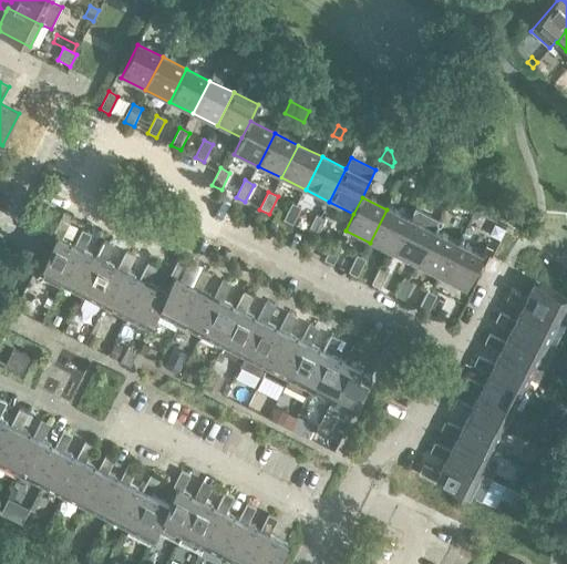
[(292,226),(301,208),(292,204),(284,221),(292,226)]
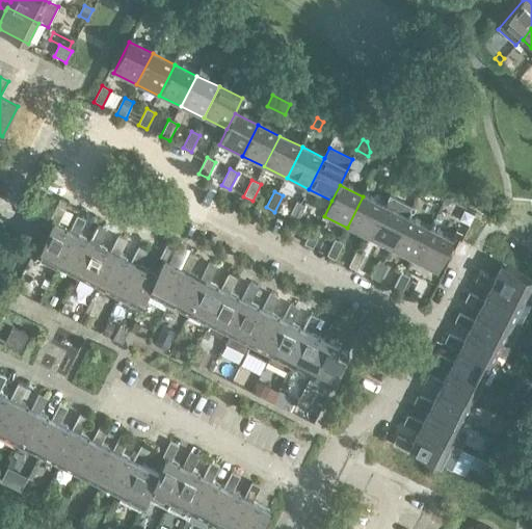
[(386,208),(363,196),(347,228),(370,238),(386,208)]
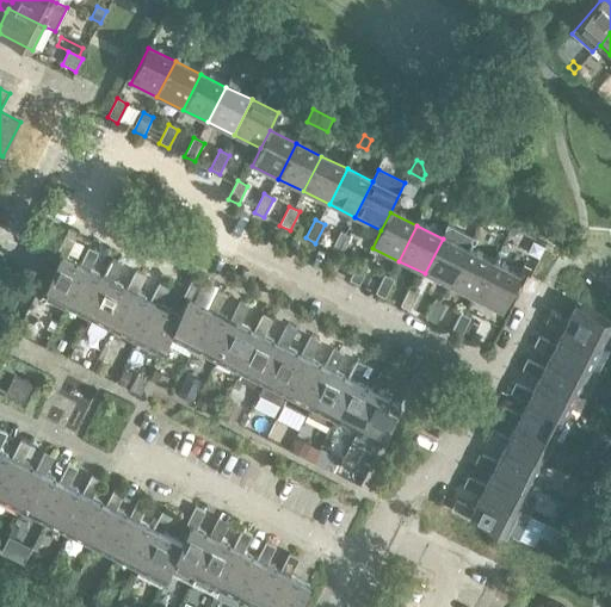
[(443,239),(425,273),(450,286),(468,251),(474,239),(448,225),(443,239)]
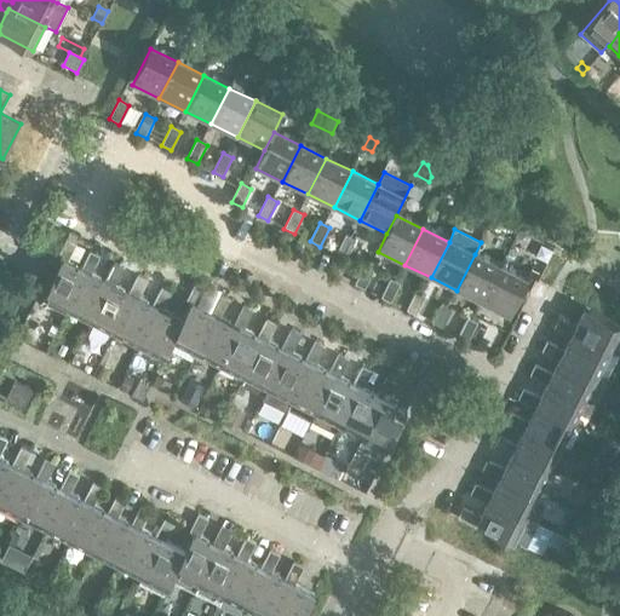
[(346,260),(356,241),(345,236),(336,254),(346,260)]
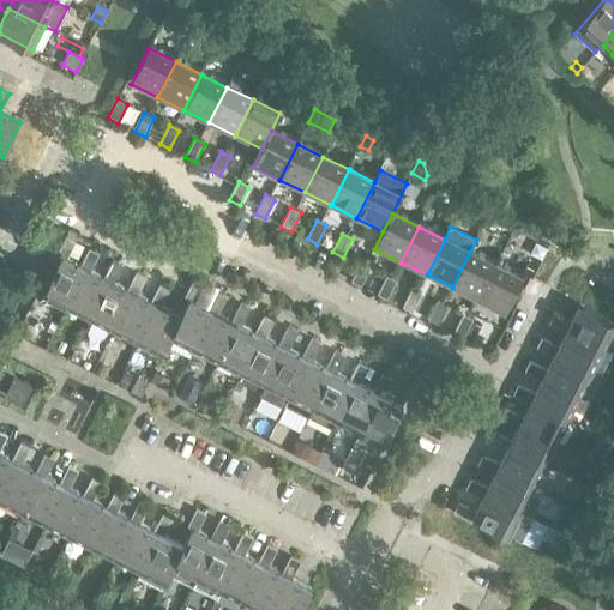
[(43,295),(68,307),(86,271),(80,267),(67,261),(76,243),(65,239),(56,255),(61,259),(43,295)]
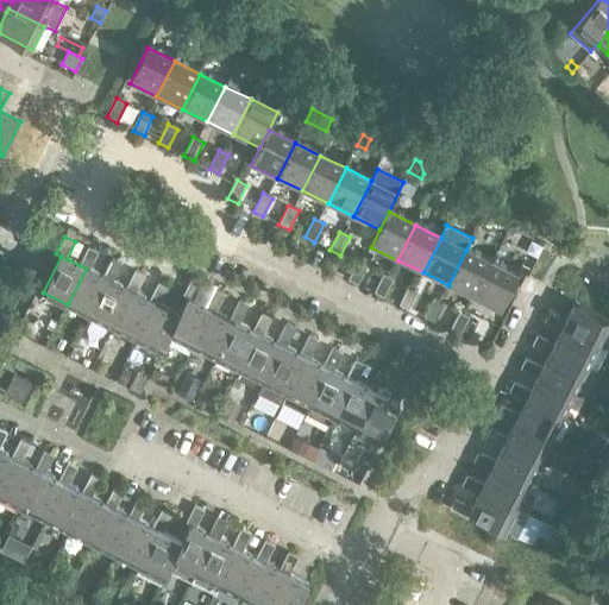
[(534,239),(528,252),(538,258),(545,245),(534,239)]
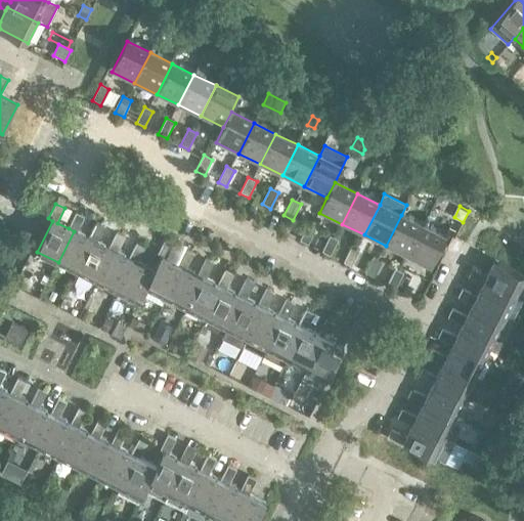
[(76,213),(69,228),(74,231),(58,262),(78,272),(93,242),(88,239),(77,233),(85,218),(76,213)]
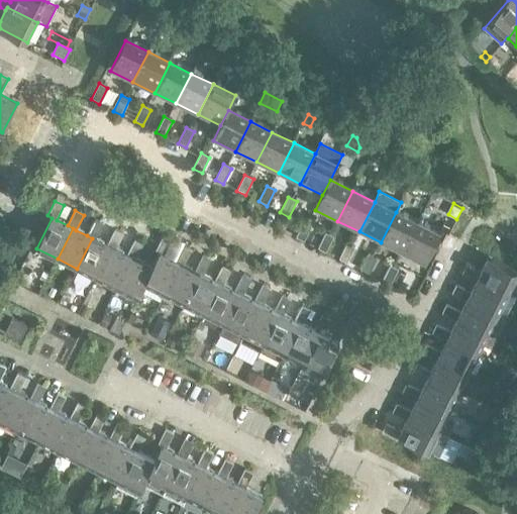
[(417,223),(396,212),(381,242),(402,253),(417,223)]
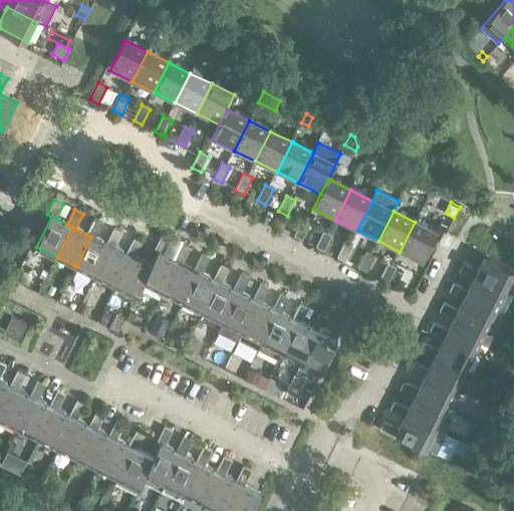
[(94,219),(86,234),(91,237),(76,267),(96,277),(111,247),(106,244),(95,238),(102,224),(94,219)]
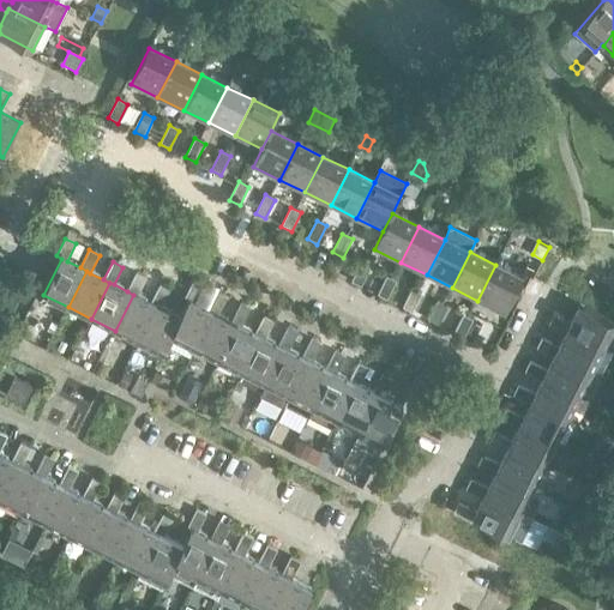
[(360,264),(350,283),(361,288),(371,270),(360,264)]
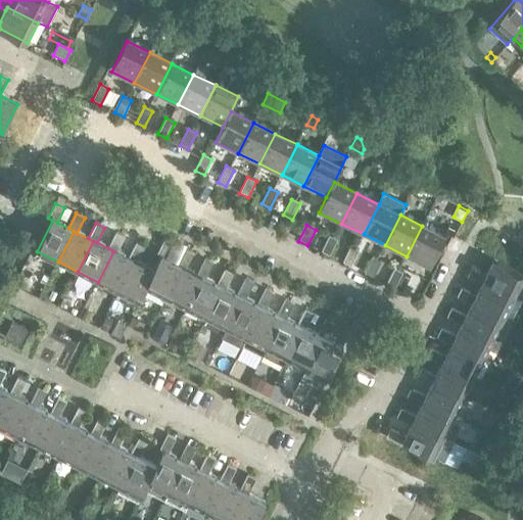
[(444,237),(422,226),(407,256),(429,268),(444,237)]
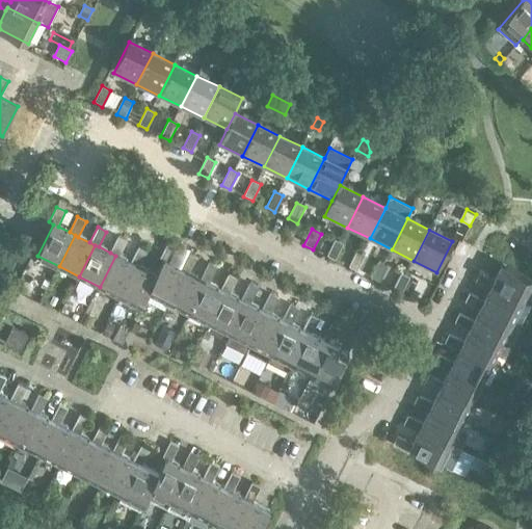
[(117,237),(110,253),(115,256),(100,287),(120,297),(135,265),(131,263),(120,257),(127,242),(117,237)]
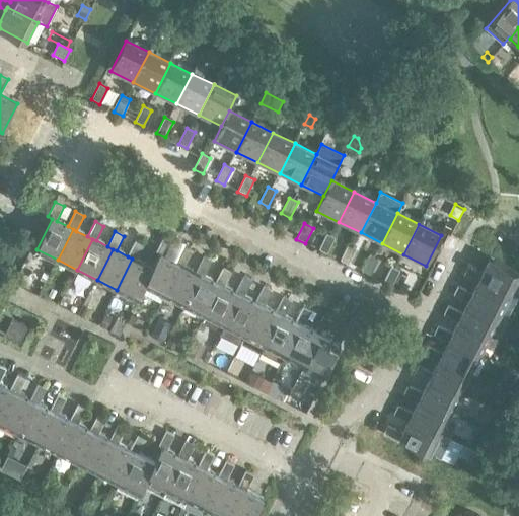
[(326,254),(335,238),(326,234),(318,250),(326,254)]
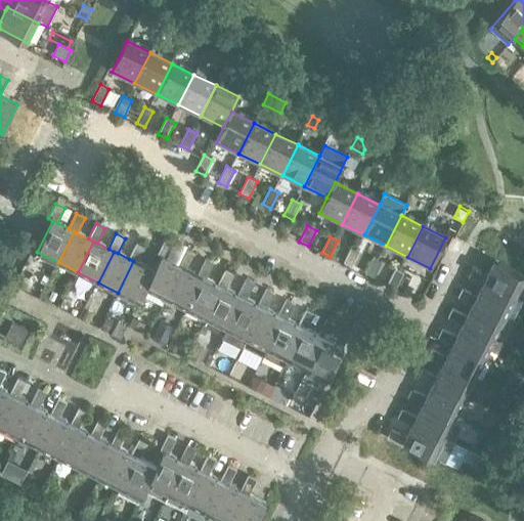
[(174,244),(165,240),(158,255),(162,257),(155,272),(146,288),(167,299),(182,268),(177,265),(166,260),(174,244)]
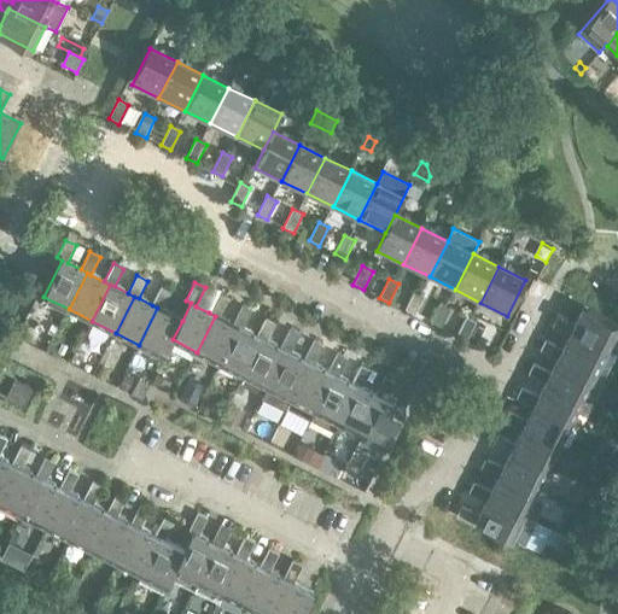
[(173,339),(182,321),(162,310),(172,292),(161,287),(152,305),(157,308),(139,345),(135,352),(159,364),(164,357),(173,339)]
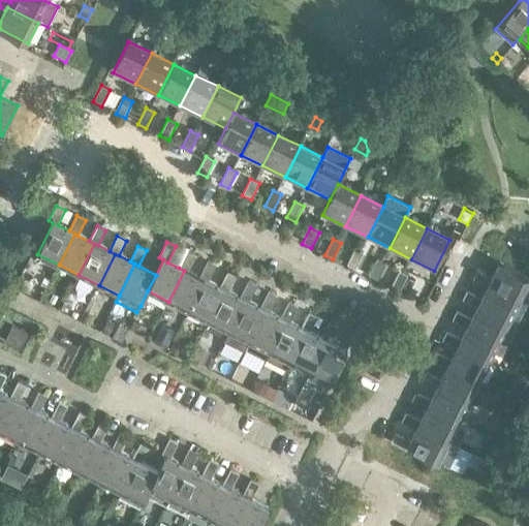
[(355,271),(363,254),(354,250),(346,266),(355,271)]
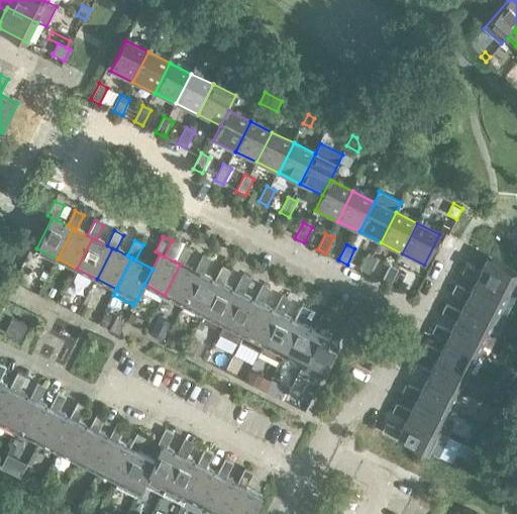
[(183,246),(175,262),(180,265),(165,295),(185,304),(200,274),(195,272),(184,266),(191,250),(183,246)]
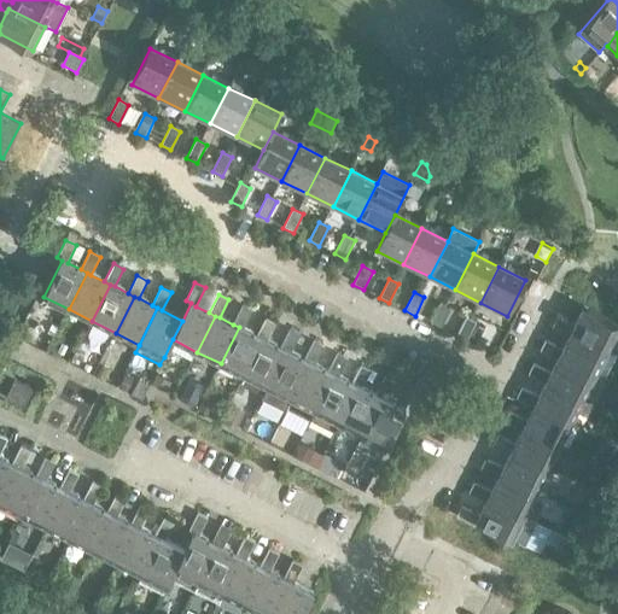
[(441,328),(450,310),(441,304),(431,323),(441,328)]
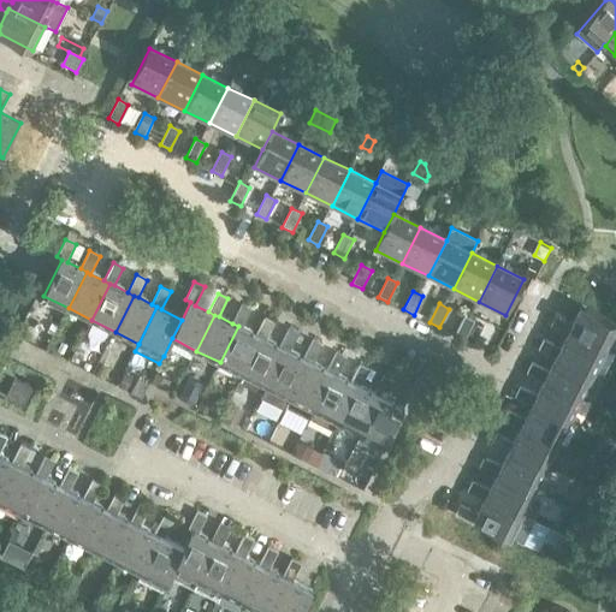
[(241,306),(232,324),(238,326),(220,362),(243,374),(261,338),(255,336),(242,328),(252,310),(241,306)]
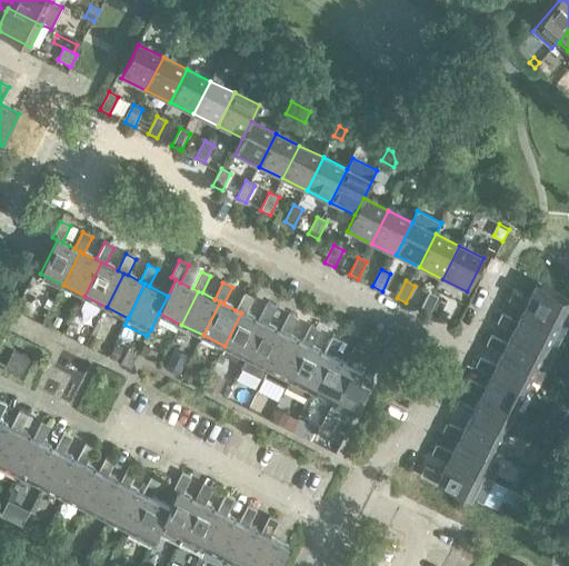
[(568,303),(568,299),(537,284),(529,300),(512,294),(508,303),(523,311),(526,307),(559,323),(568,303)]
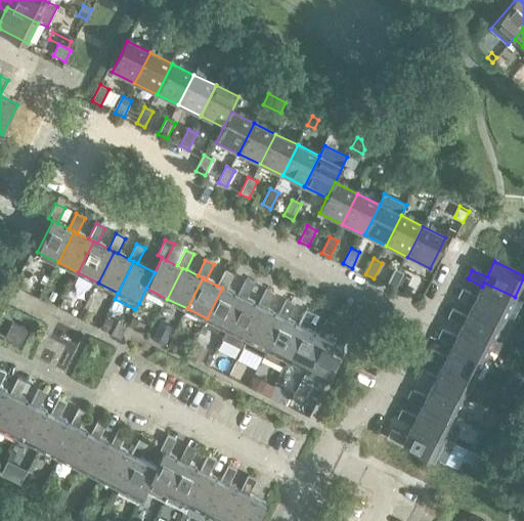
[(396,290),(403,273),(395,269),(387,286),(396,290)]
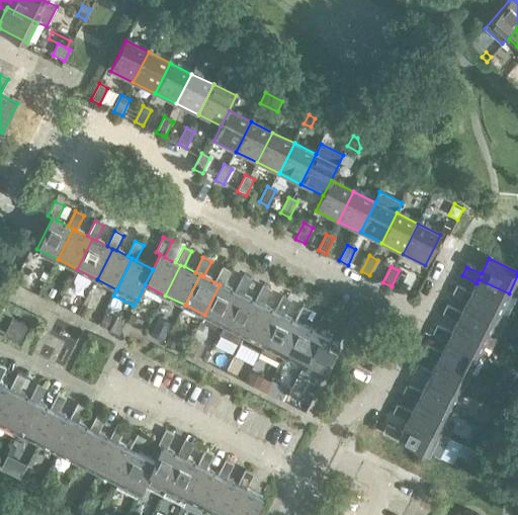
[(240,294),(235,292),(224,286),(231,271),(223,267),(214,282),(220,284),(204,315),(201,322),(221,332),(240,294)]
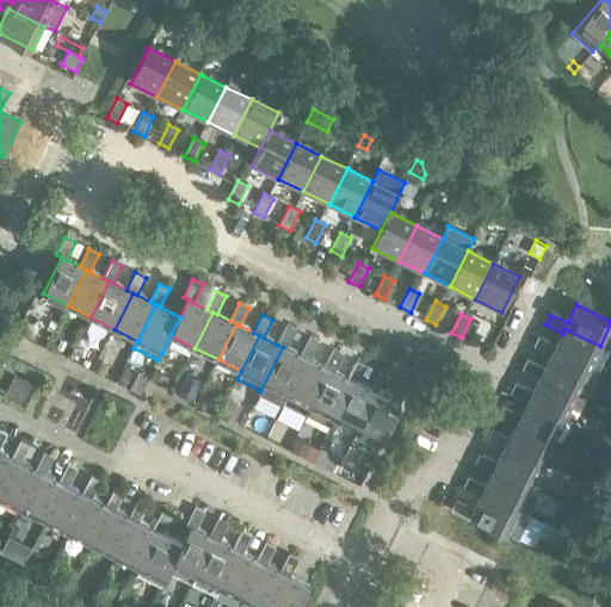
[(287,327),(277,345),(283,347),(265,383),(289,395),(307,359),(301,357),(288,350),(296,332),(287,327)]
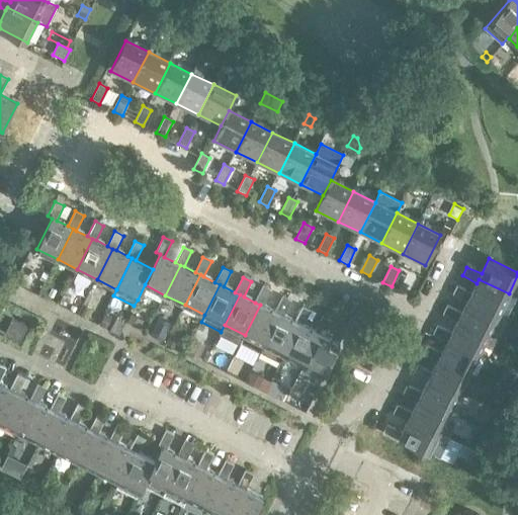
[(479,279),(477,283),(471,293),(457,286),(452,295),(467,303),(468,298),(499,314),(509,293),(479,279)]
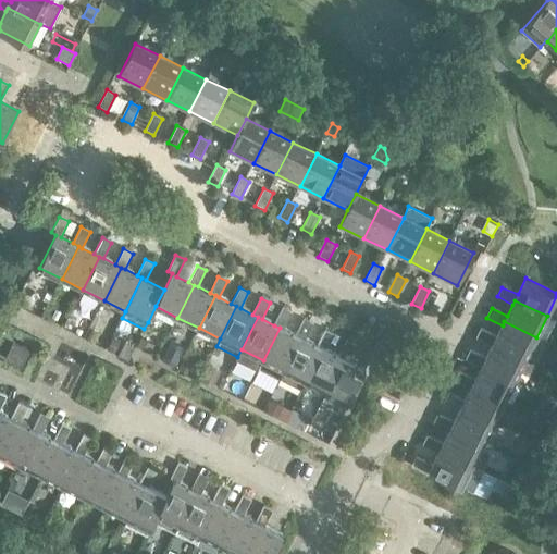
[(282,309),(274,325),(280,328),(263,360),(284,371),(300,339),(296,336),(283,330),(292,314),(282,309)]
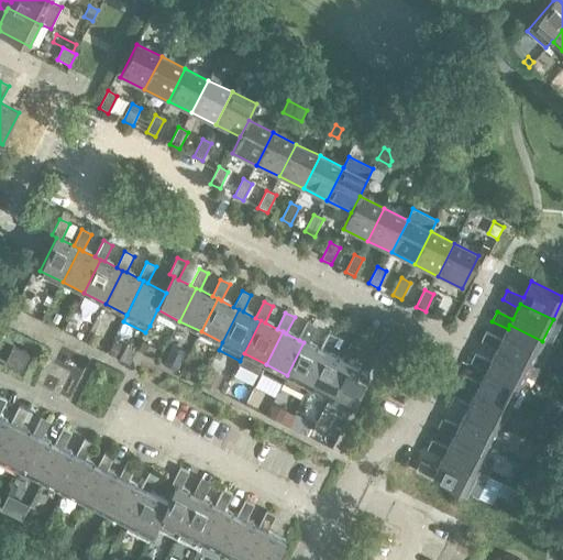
[(57,326),(62,317),(55,315),(52,322),(57,326)]
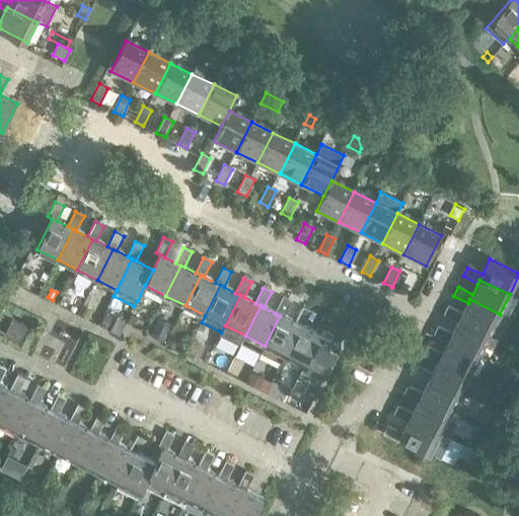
[(283,298),(276,313),(280,315),(265,346),(261,353),(281,363),(285,356),(300,325),(295,322),(284,317),(291,302),(283,298)]
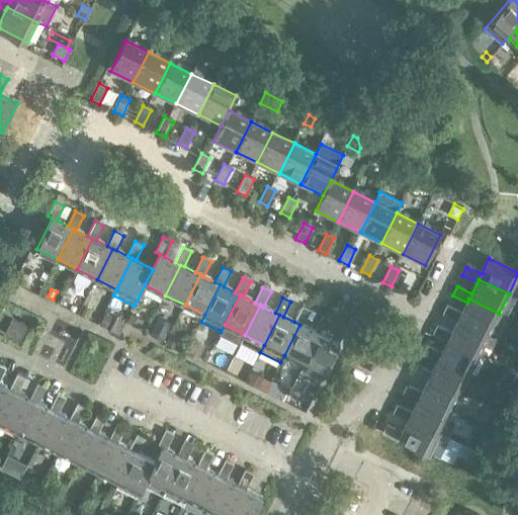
[(468,298),(467,303),(461,314),(447,307),(443,315),(457,322),(458,319),(489,334),(499,314),(468,298)]
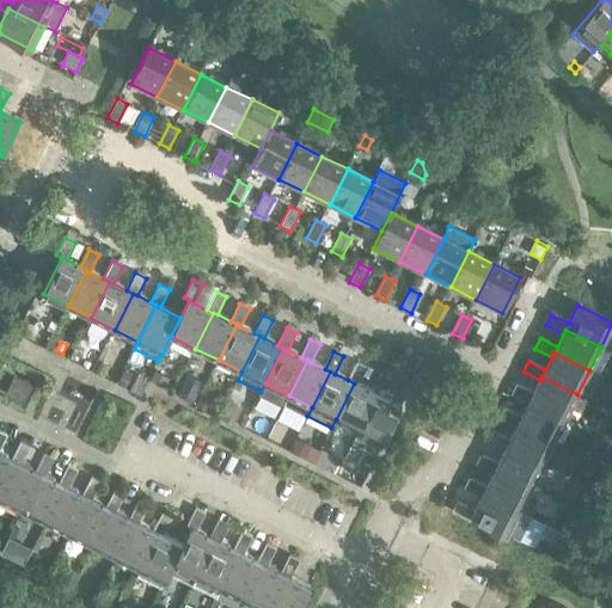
[(356,363),(348,380),(354,384),(336,419),(359,431),(377,395),(372,392),(359,386),(367,368),(356,363)]
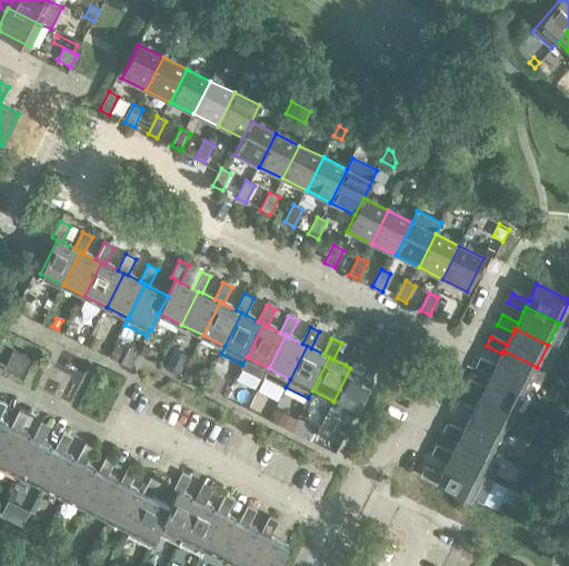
[(117,363),(122,350),(116,347),(109,359),(117,363)]
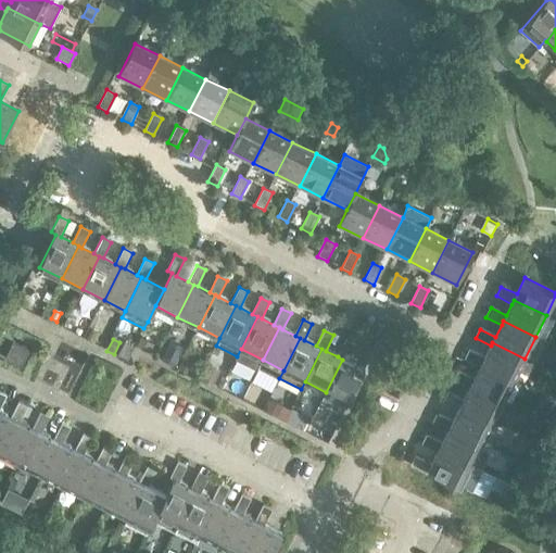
[(140,339),(136,348),(150,354),(154,346),(140,339)]
